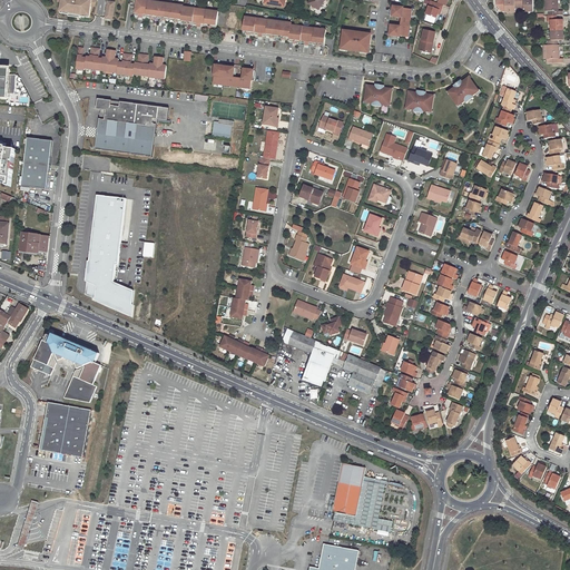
[(58,0),(58,1),(62,2),(60,11),(89,16),(91,6),(95,7),(96,0),(58,0)]
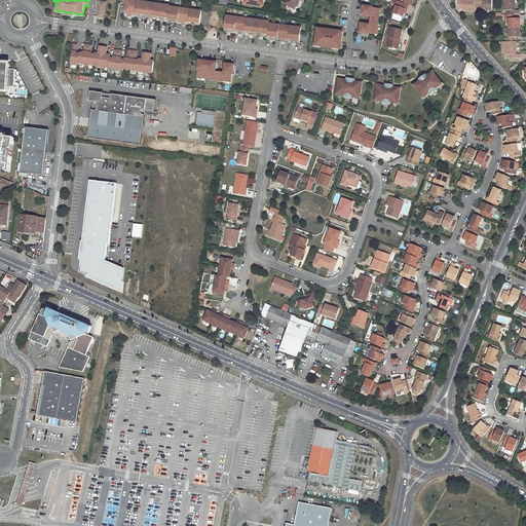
[(303,0),(287,0),(285,3),(295,9),(295,8),(297,5),(299,1),(302,3),(303,0)]
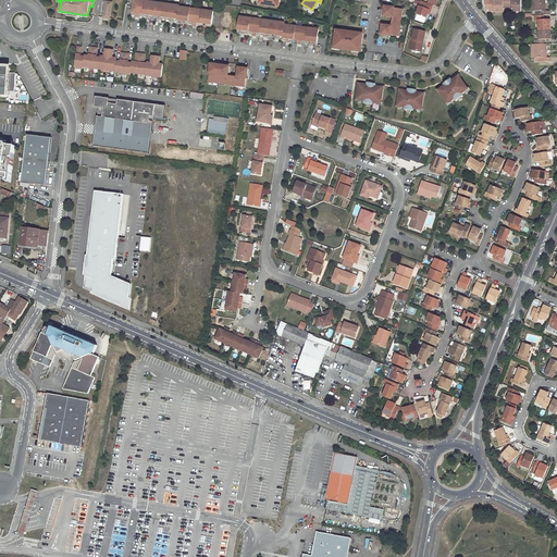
[(494,12),(504,12),(504,7),(508,7),(507,0),(503,0),(504,0),(494,0),(493,0),(485,0),(486,4),(491,11),(494,11),(494,12)]
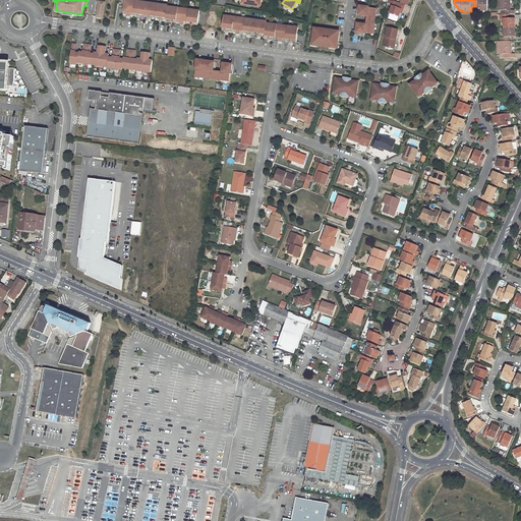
[(478,0),(474,0),(475,6),(478,6),(478,11),(487,11),(487,0),(483,0),(478,0)]
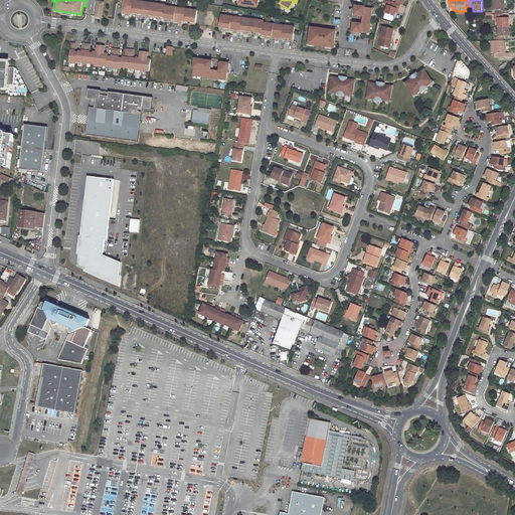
[(503,0),(493,0),(494,10),(501,10),(501,14),(502,14),(508,14),(508,10),(504,10),(503,0)]
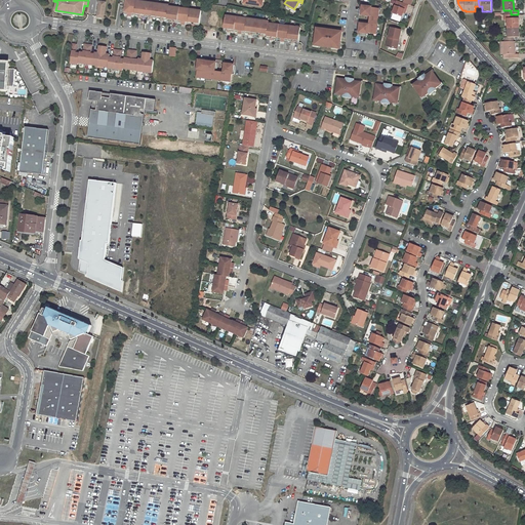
[(106,2),(99,1),(96,16),(104,17),(106,2)]
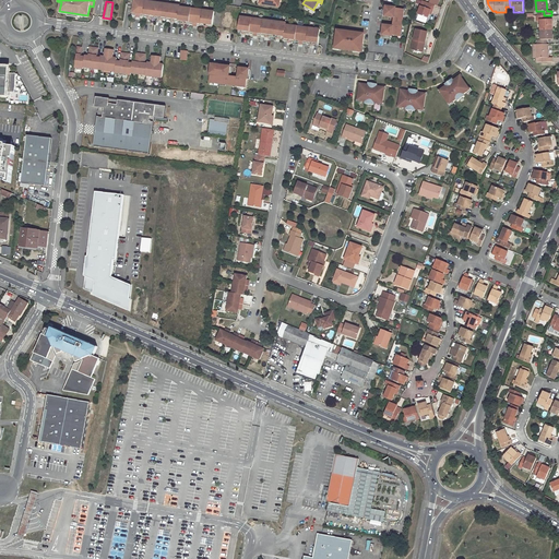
[(383,35),(382,37),(392,38),(392,35),(400,36),(401,30),(402,30),(403,16),(402,16),(403,10),(395,9),(396,6),(387,4),(387,7),(385,15),(385,16),(394,18),(393,24),(384,23),(384,25),(383,35)]
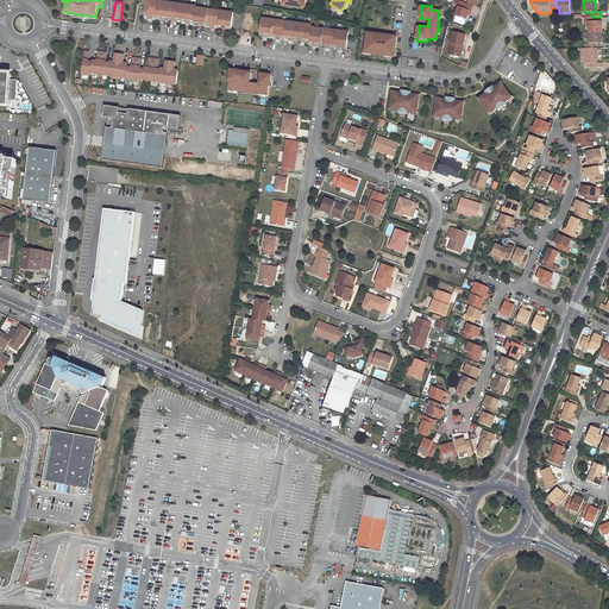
[(256,13),(245,12),(244,23),(253,25),(256,13)]
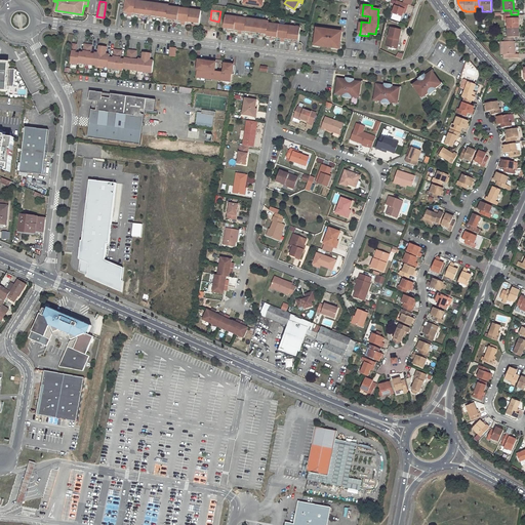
[(511,14),(505,14),(505,18),(508,18),(508,29),(519,29),(518,18),(512,18),(512,14),(511,14)]
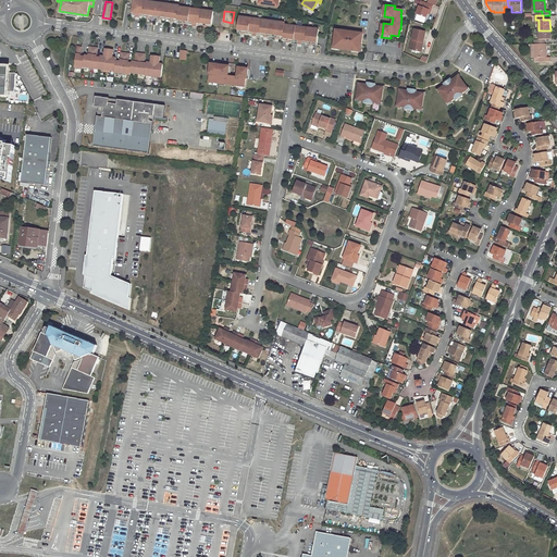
[(286,23),(240,16),(238,33),(242,33),(246,34),(254,34),(257,35),(264,36),(269,36),(276,37),(280,38),(284,38),(284,40),(287,40),(292,41),(299,42),(302,42),(310,44),(314,44),(318,45),(320,29),(285,25),(286,23)]
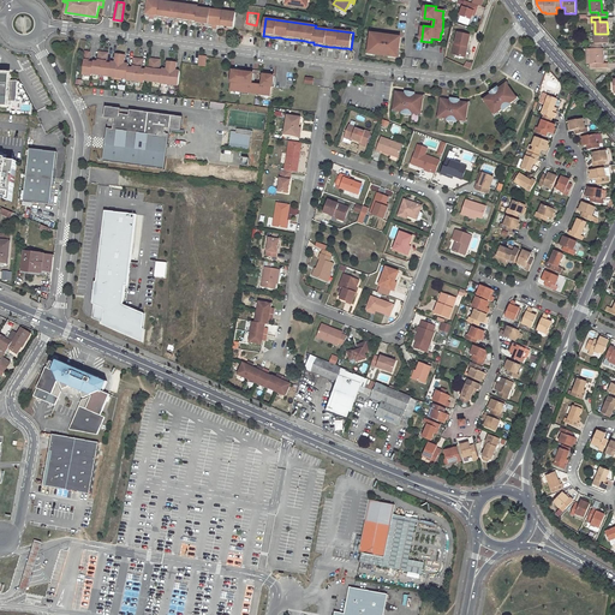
[(471,36),(458,33),(453,54),(465,57),(467,49),(466,49),(466,47),(467,47),(471,36)]
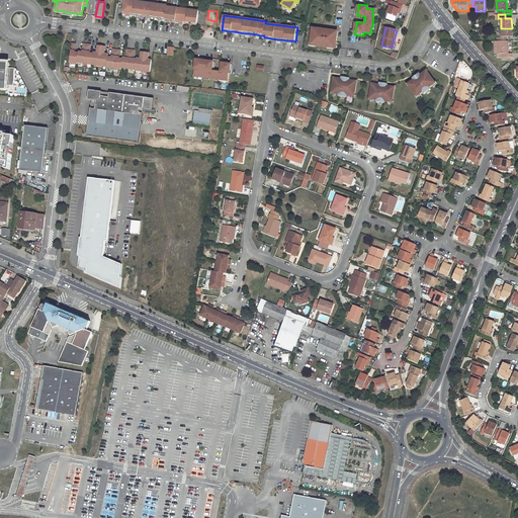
[(318,29),(313,29),(312,42),(318,44),(317,46),(328,47),(335,47),(335,42),(337,41),(338,31),(330,29),(330,31),(327,30),(327,29),(318,28),(318,29)]
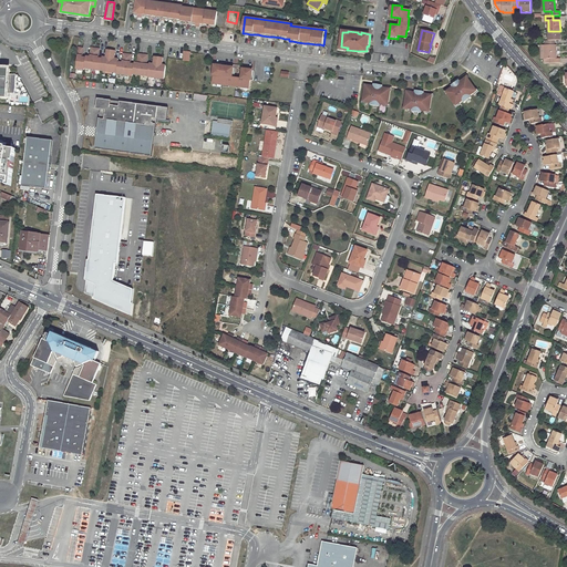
[(560,31),(548,31),(549,40),(546,40),(546,45),(554,44),(554,40),(560,40),(560,31)]
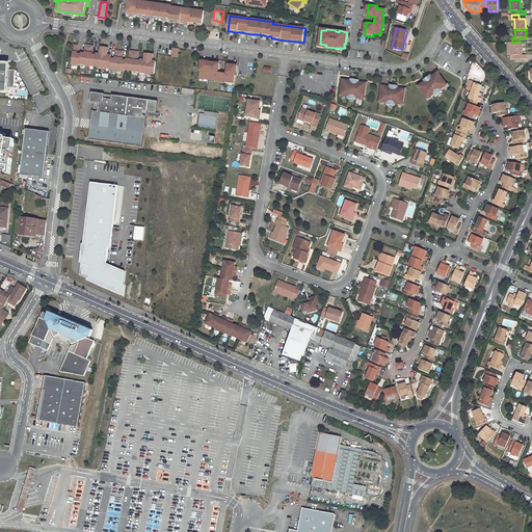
[(522,55),(522,42),(520,42),(512,43),(510,43),(507,43),(507,51),(510,51),(510,55),(511,55),(511,59),(526,59),(526,55),(522,55)]
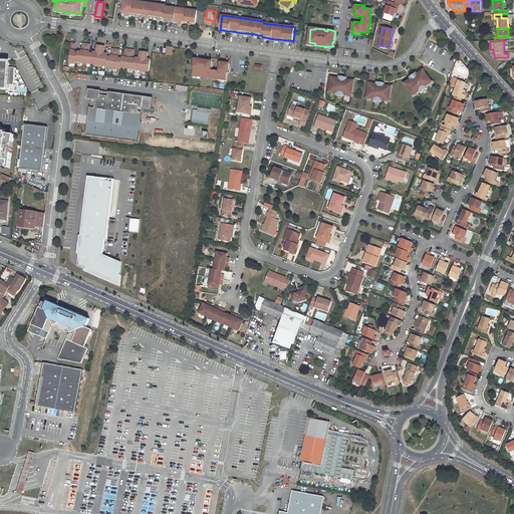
[(148,70),(150,59),(146,58),(147,52),(139,50),(139,57),(135,57),(135,58),(132,58),(133,49),(124,48),(123,56),(117,56),(118,49),(110,48),(109,55),(106,54),(106,53),(102,52),(103,47),(101,45),(99,45),(97,45),(95,46),(95,51),(88,50),(88,44),(81,43),(80,50),(77,49),(77,50),(73,50),(74,43),(70,43),(67,61),(75,62),(75,61),(94,64),(97,64),(101,65),(104,65),(104,66),(119,68),(119,66),(134,68),(148,70)]
